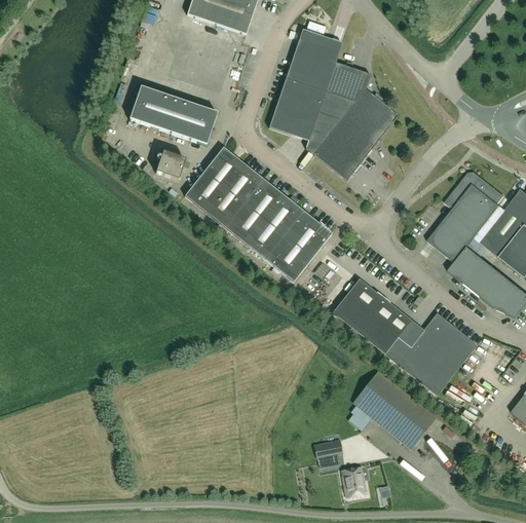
[(246,34),(256,0),(190,0),(186,13),(246,34)]
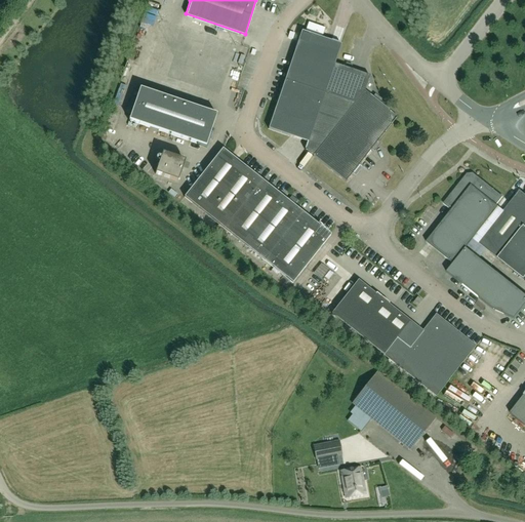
[(369,73),(334,62),(341,42),(322,35),(325,26),(309,19),(305,30),(301,29),(285,77),(318,88),(353,101),(365,85),(369,73)]
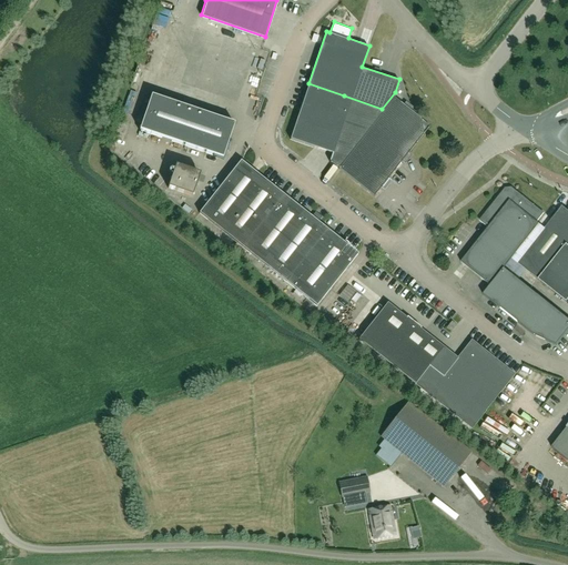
[(311,143),(344,96),(308,83),(291,137),(311,143)]
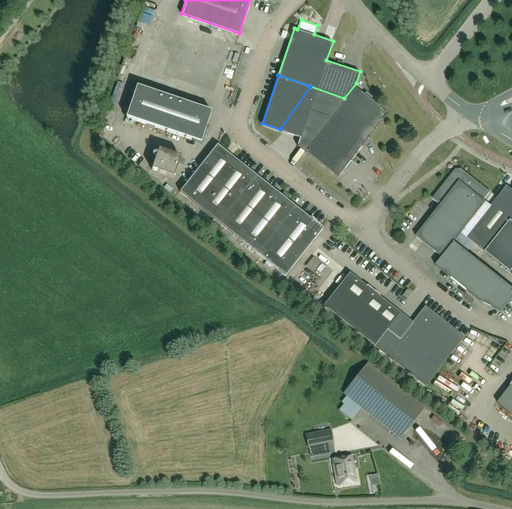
[(362,143),(387,111),(363,93),(355,86),(356,83),(344,98),(329,117),(362,143)]
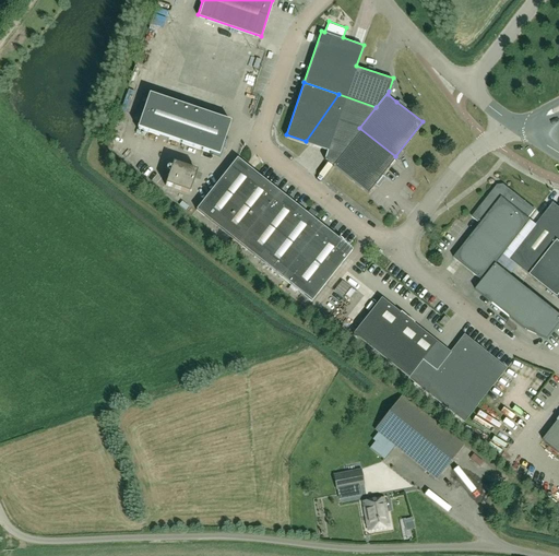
[(219,153),(230,119),(149,92),(138,126),(219,153)]
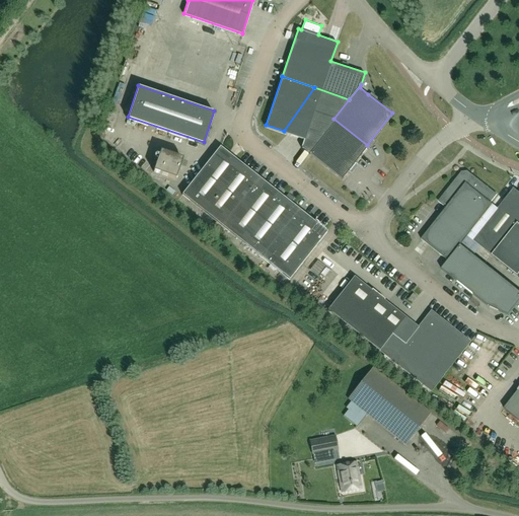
[(308,151),(334,119),(349,99),(314,87),(284,131),(308,151)]
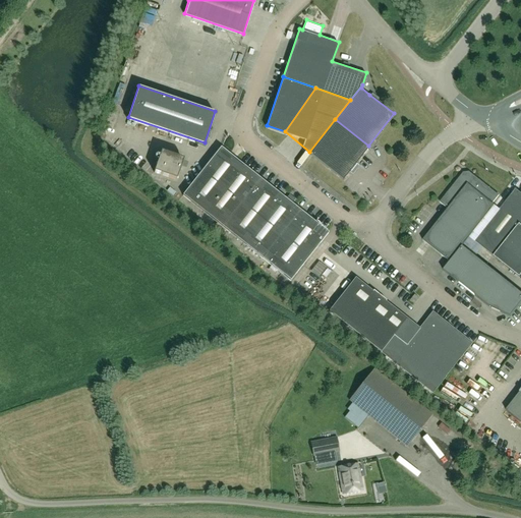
[(343,178),(367,147),(368,146),(335,119),(309,152),(312,154),(343,178)]
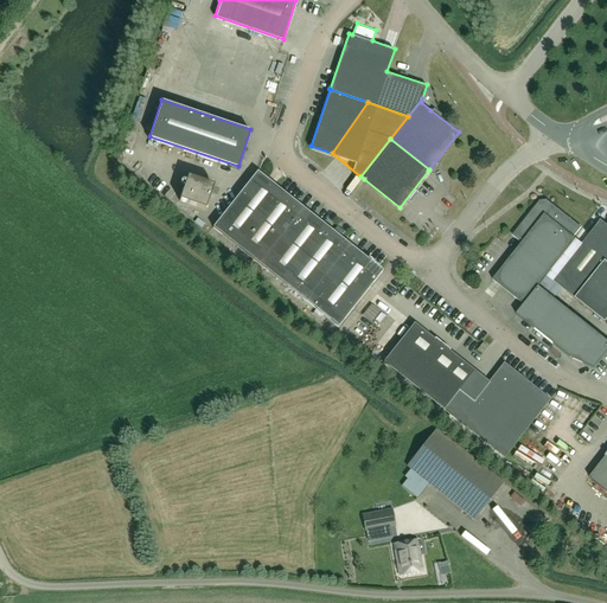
[(383,268),(343,236),(257,168),(212,224),(251,256),(263,264),(315,306),(324,312),(338,325),(383,268)]
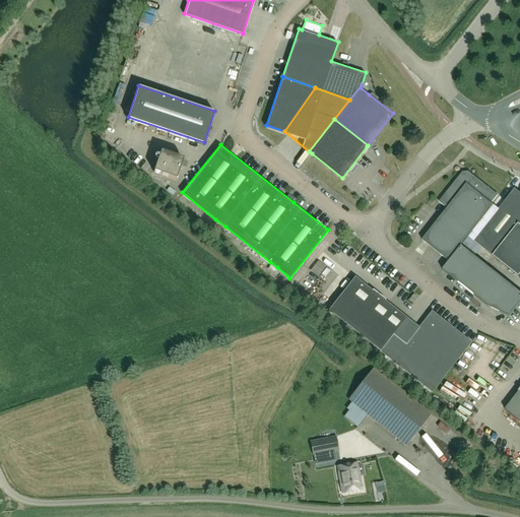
[(176,177),(183,156),(160,149),(153,170),(176,177)]
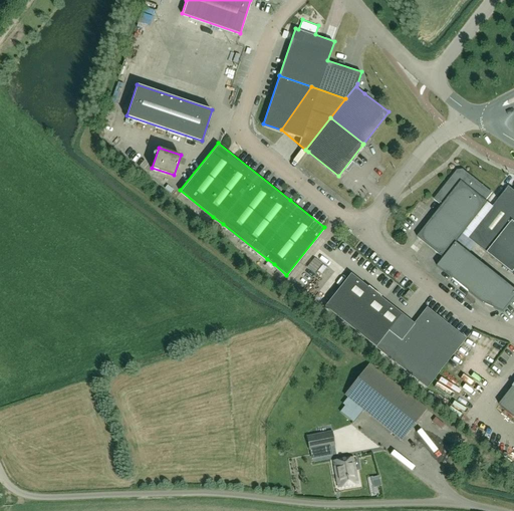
[(513,296),(513,286),(456,240),(488,200),(485,198),(492,190),(466,170),(464,170),(462,169),(458,169),(457,171),(455,171),(435,197),(442,203),(417,235),(444,256),(437,264),(483,300),(504,310),(513,296)]
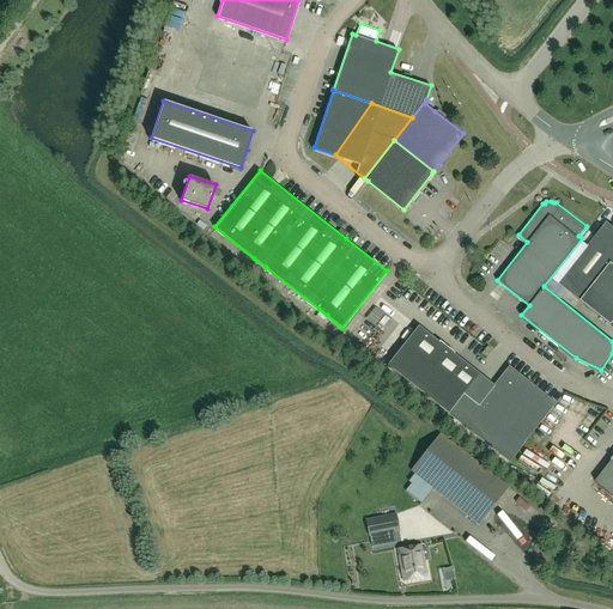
[(612,224),(606,219),(558,280),(612,322),(612,320),(612,224)]
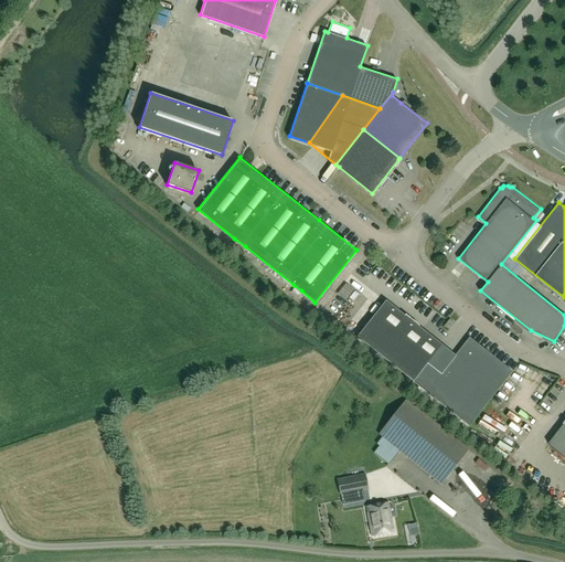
[(234,239),(231,243),(242,251),(245,246),(234,239)]
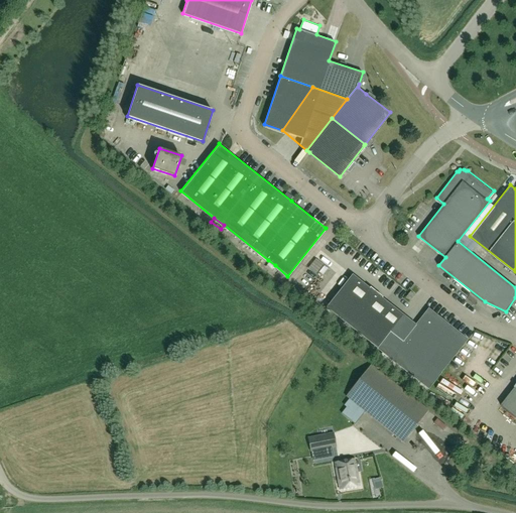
[(315,256),(307,266),(315,272),(324,263),(315,256)]
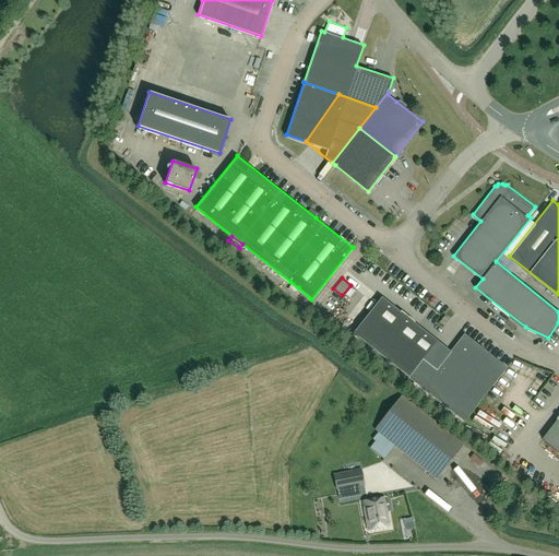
[(290,282),(287,286),(294,292),(298,287),(290,282)]
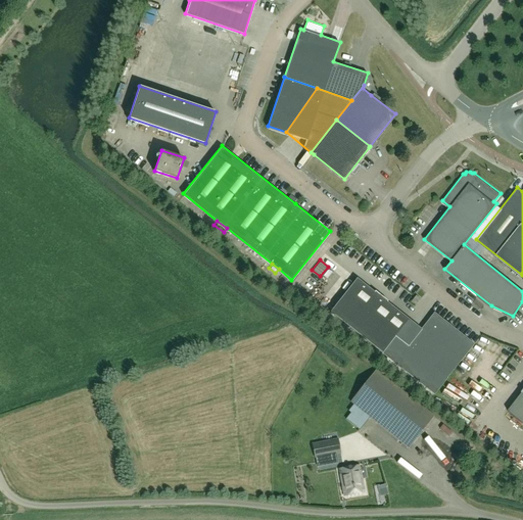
[(328,267),(323,274),(327,277),(332,271),(328,267)]
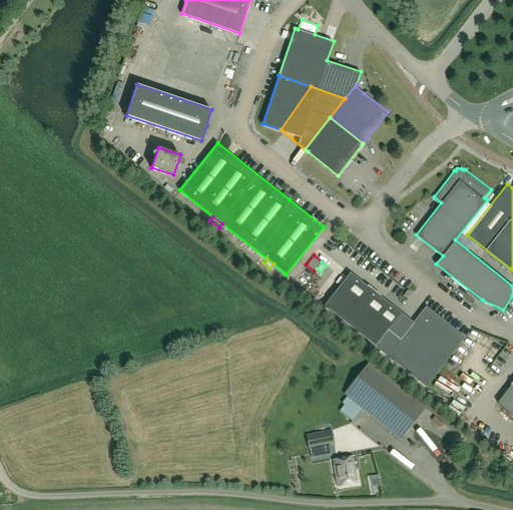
[(335,264),(332,269),(343,276),(346,271),(335,264)]
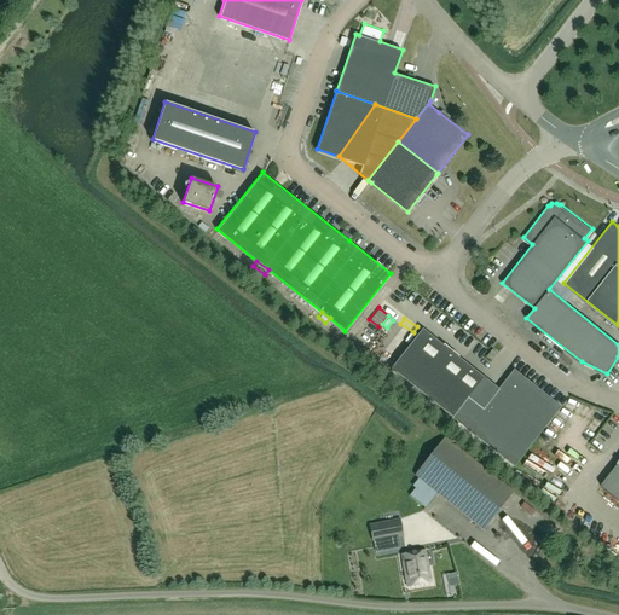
[(560,405),(514,367),(498,387),(422,326),(391,366),(458,419),(469,428),(514,464),(560,405)]
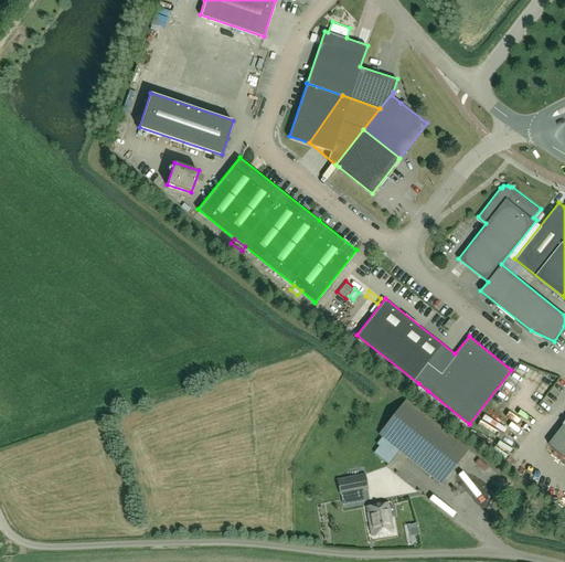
[(448,327),(454,320),(449,317),(444,324),(448,327)]
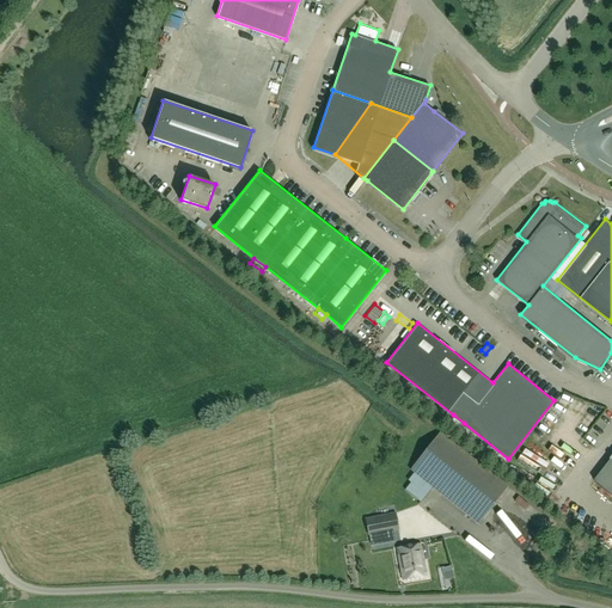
[(605,436),(558,399),(509,460),(557,497),(605,436)]
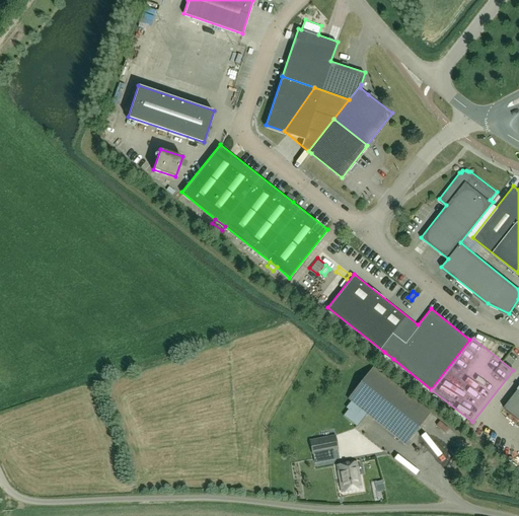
[(504,359),(509,363),(518,351),(514,347),(504,359)]
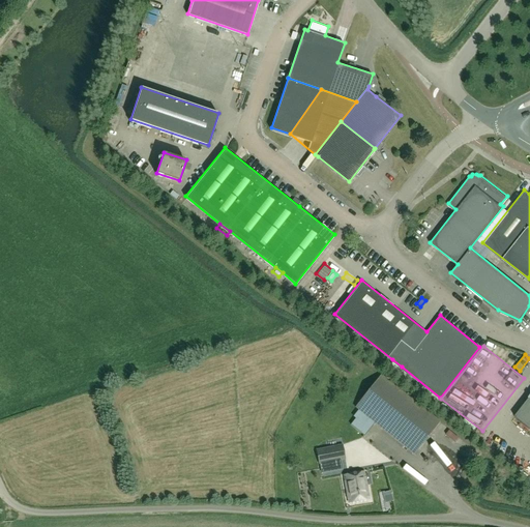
[(392,359),(388,364),(398,372),(402,367),(392,359)]
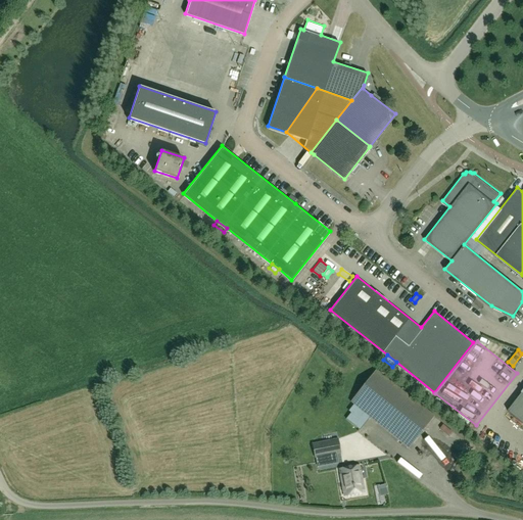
[(433,413),(376,368),(350,399),(409,445),(433,413)]
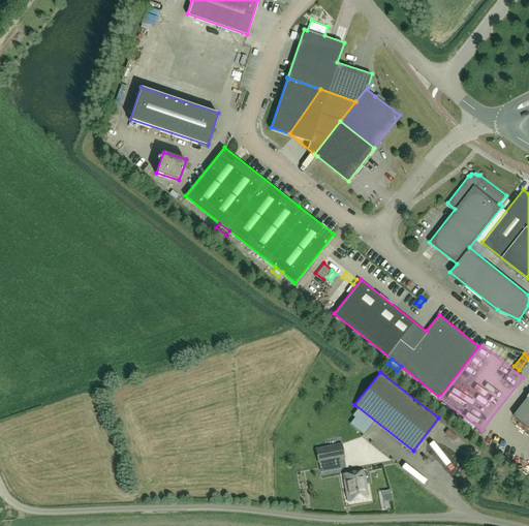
[(528,394),(514,414),(528,426),(528,394)]
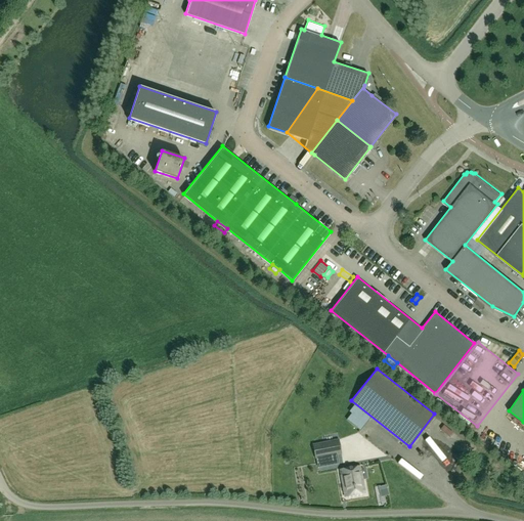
[(341,450),(339,436),(312,441),(315,456),(341,450)]
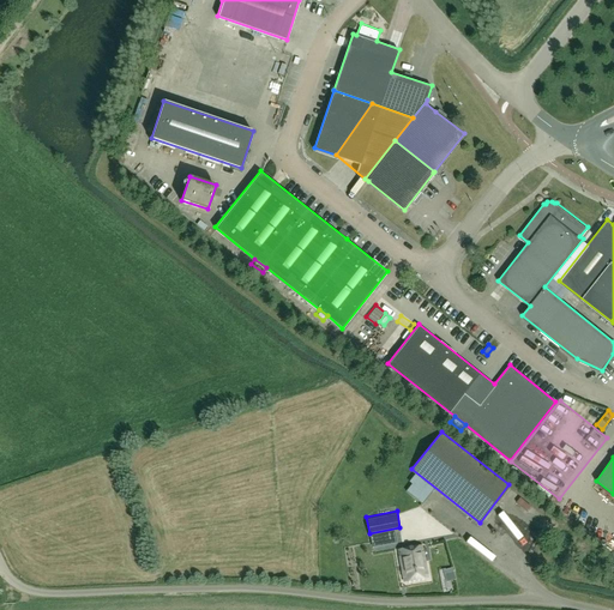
[(427,575),(421,543),(398,548),(404,579),(427,575)]
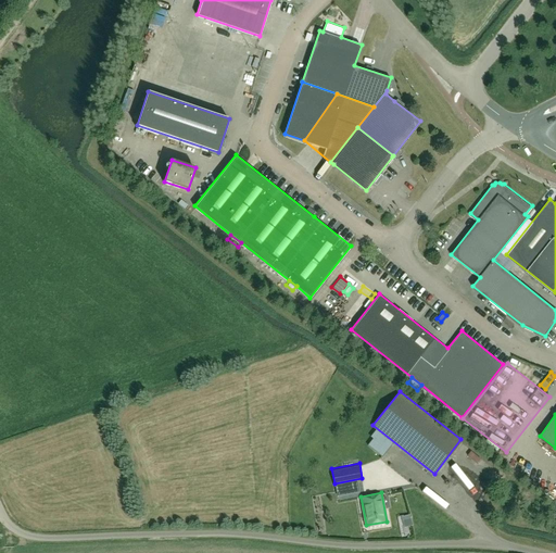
[(409,512),(402,515),(405,525),(413,523),(409,512)]
